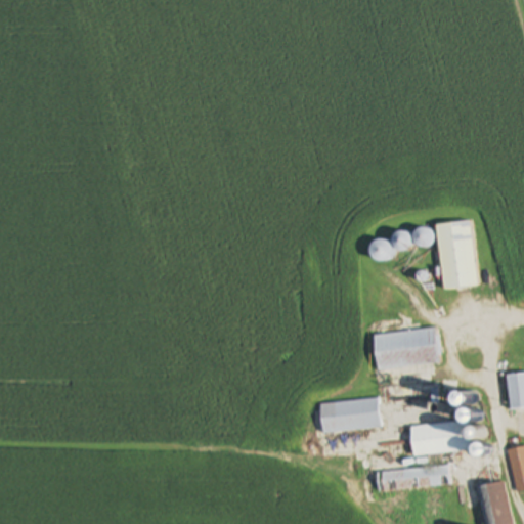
[(445,290),(479,287),(473,223),(439,226),(445,290)]
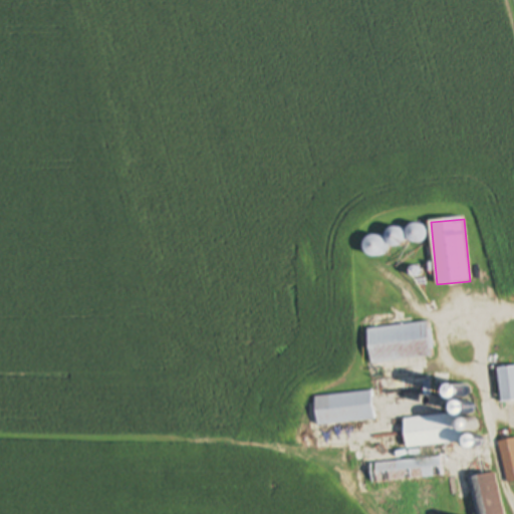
[(388,237),(365,240),(367,258),(388,255),(387,248),(427,241),(425,225),(406,227),(406,228),(387,231),(388,237)]
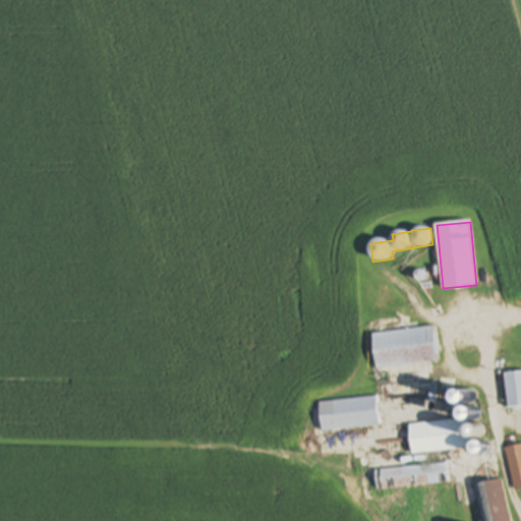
[(439,362),(436,327),(373,332),(377,368),(439,362)]
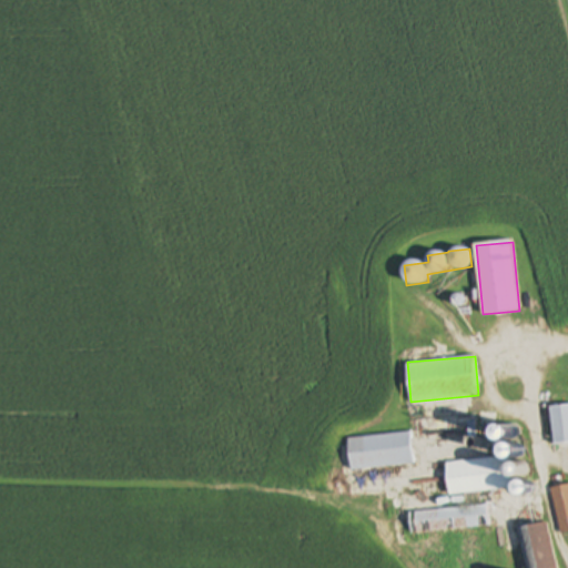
[(567,404),(550,407),(555,446),(567,443),(567,404)]
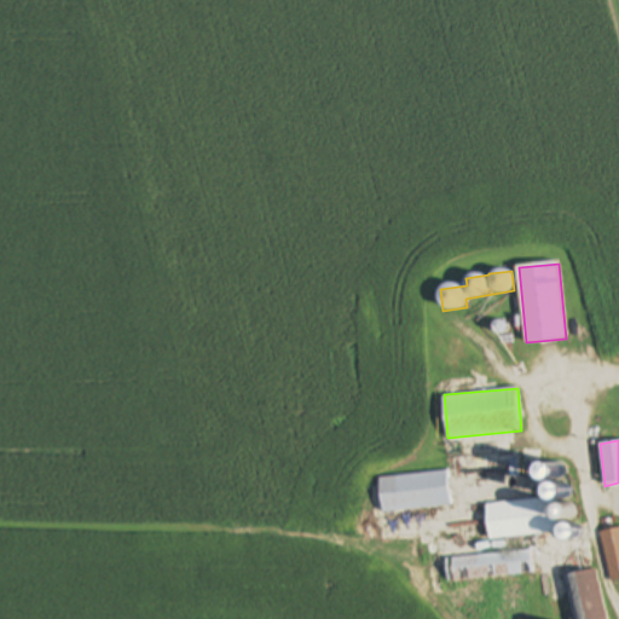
[(380,478),(383,513),(452,507),(450,472),(380,478)]
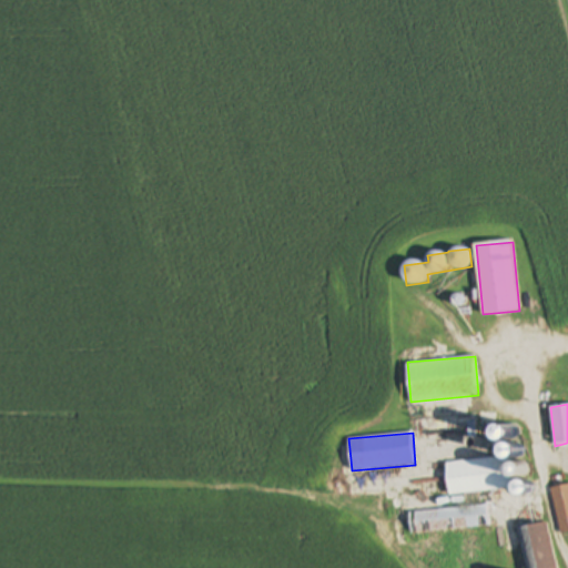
[(446,463),(449,495),(511,489),(508,458),(446,463)]
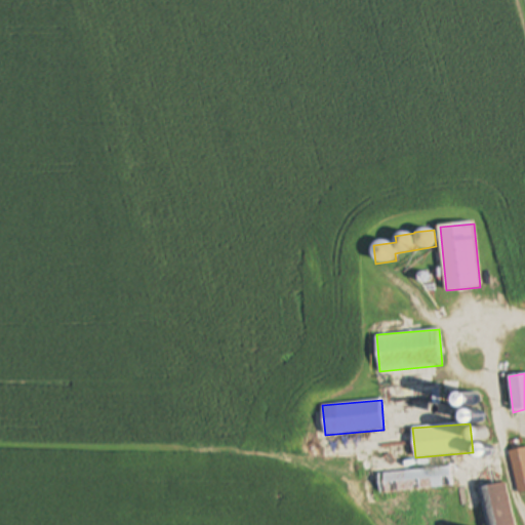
[(524,492),(524,448),(510,451),(519,494),(524,492)]
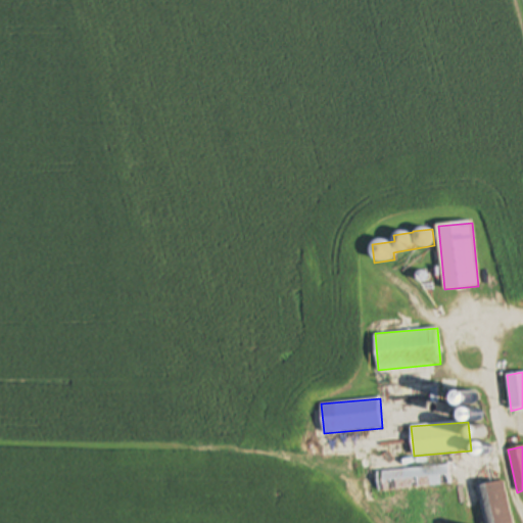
[(378,471),(379,491),(452,486),(449,466),(378,471)]
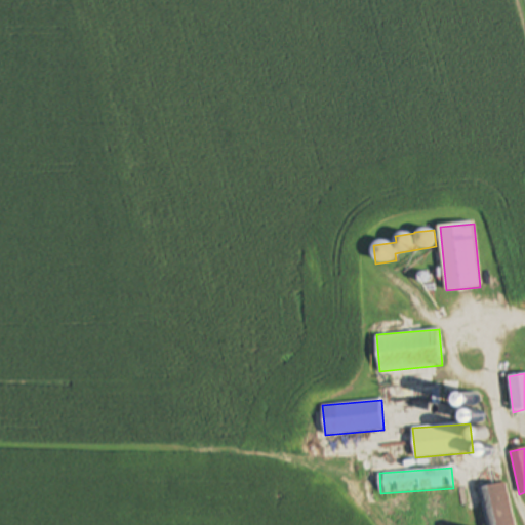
[(515,524),(507,483),(480,488),(486,524),(515,524)]
